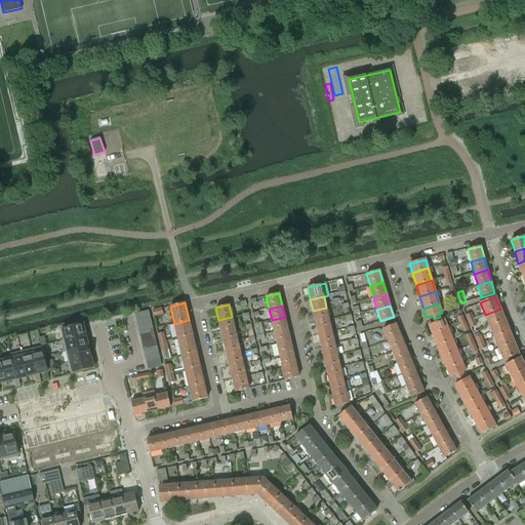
[(316,323),(329,320),(326,308),(313,311),(316,323)]
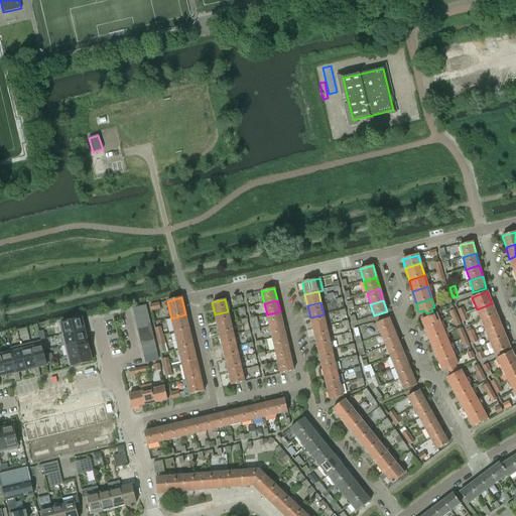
[(460,316),(465,313),(461,302),(456,304),(460,316)]
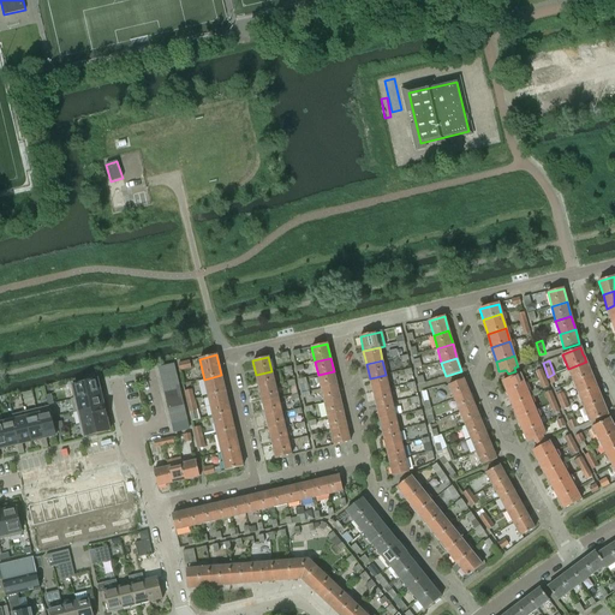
[(573,382),(591,375),(591,374),(591,371),(590,369),(589,368),(586,362),(568,369),(573,382)]
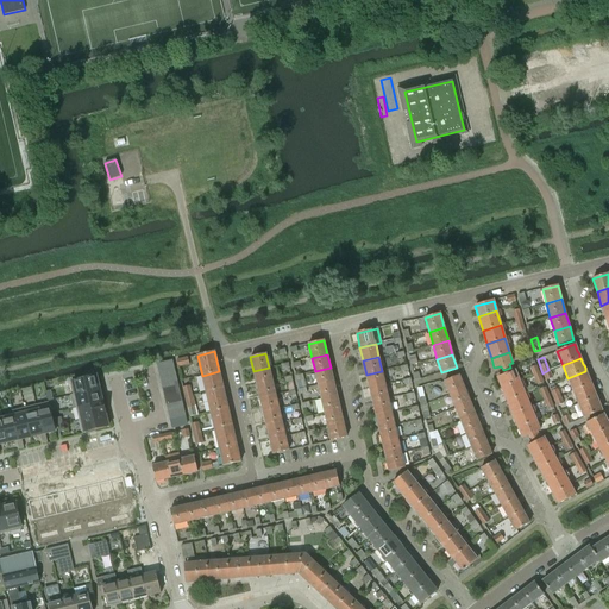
[(157,365),(159,372),(174,369),(171,362),(157,365)]
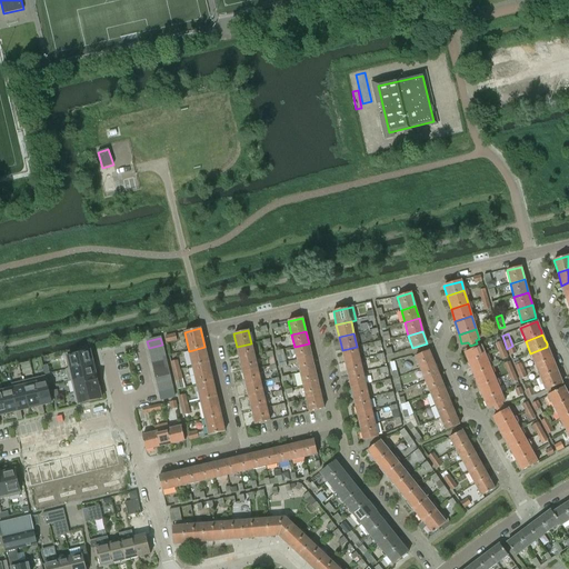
[(237,347),(240,360),(255,357),(251,343),(237,347)]
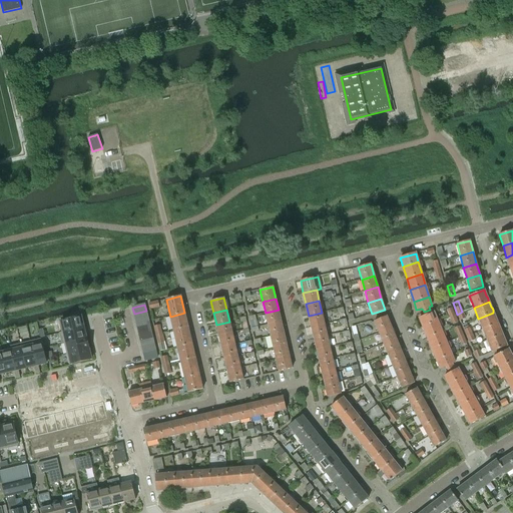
[(268,325),(281,322),(279,310),(266,313),(268,325)]
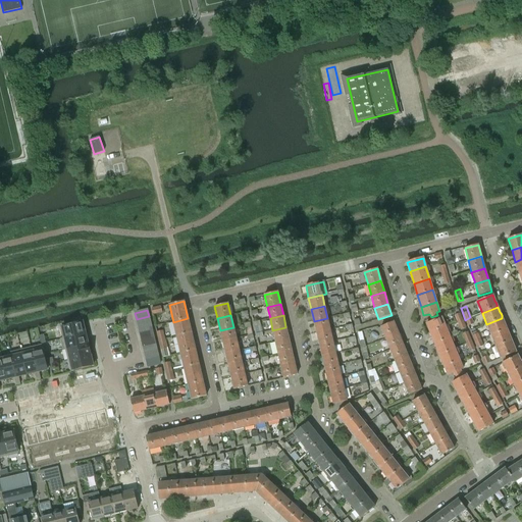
[(426,324),(430,332),(445,326),(441,318),(438,319),(437,315),(431,317),(432,321),(426,324)]
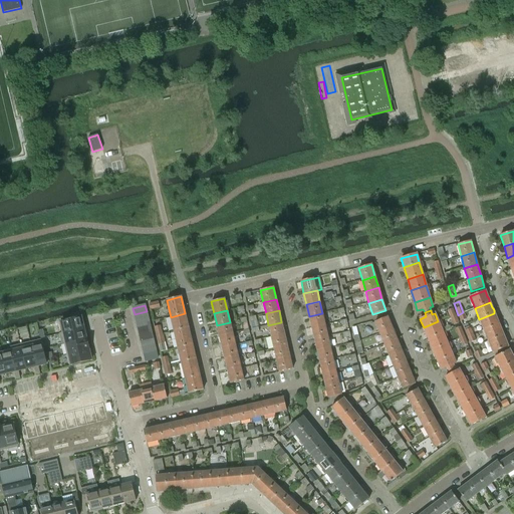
[(135,314),(137,321),(148,318),(147,311),(135,314)]
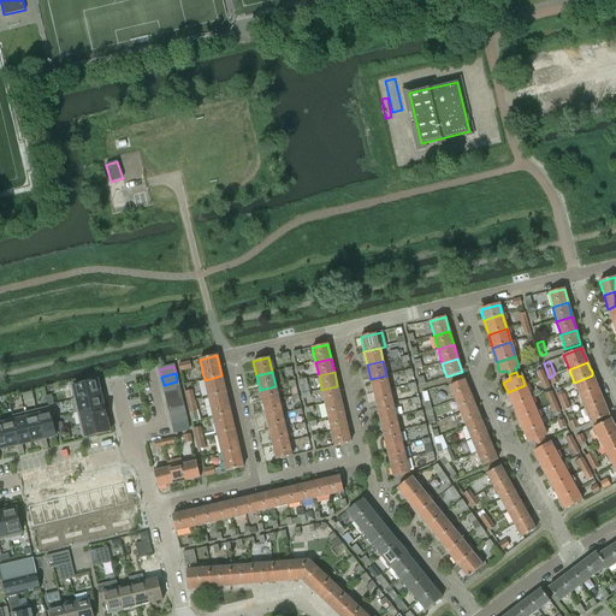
[(208,397),(226,392),(221,375),(205,380),(208,397)]
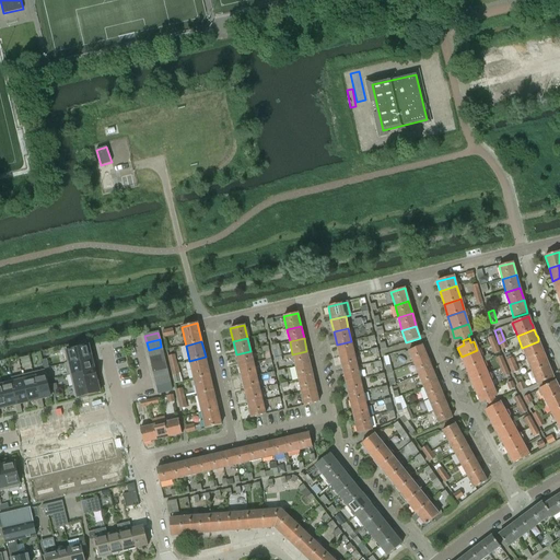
[(339,357),(354,353),(351,341),(337,345),(339,357)]
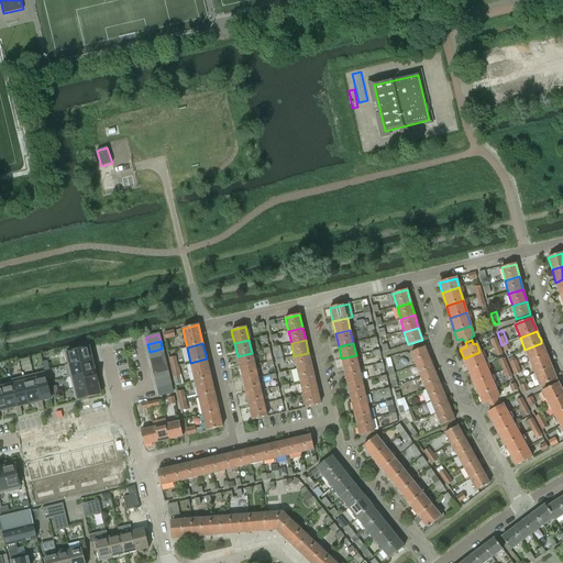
[(530,362),(547,355),(545,354),(545,352),(544,350),(543,349),(541,343),(525,350),(530,362)]
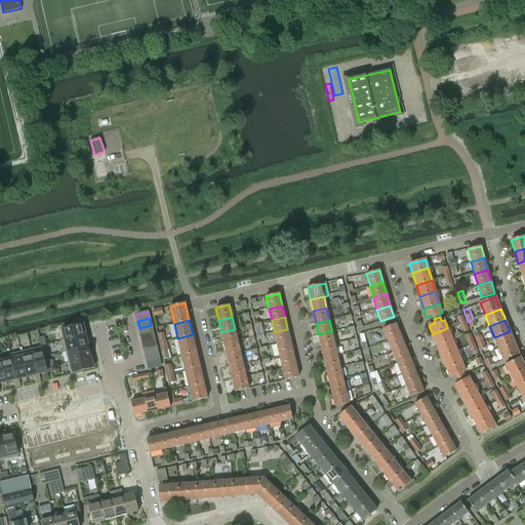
[(388,340),(400,335),(396,323),(382,329),(388,340)]
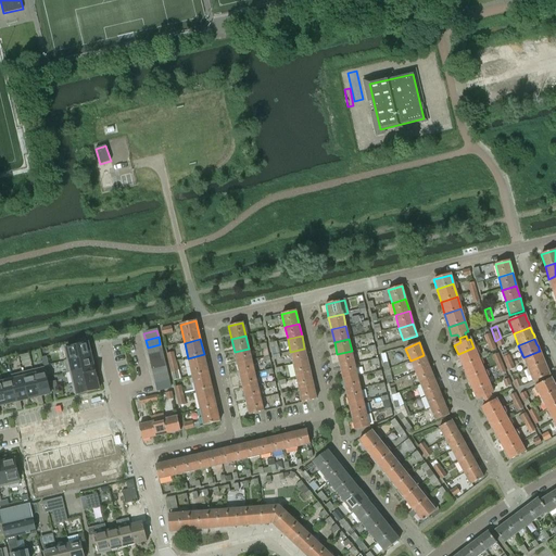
[(64,349),(66,361),(90,355),(88,343),(64,349)]
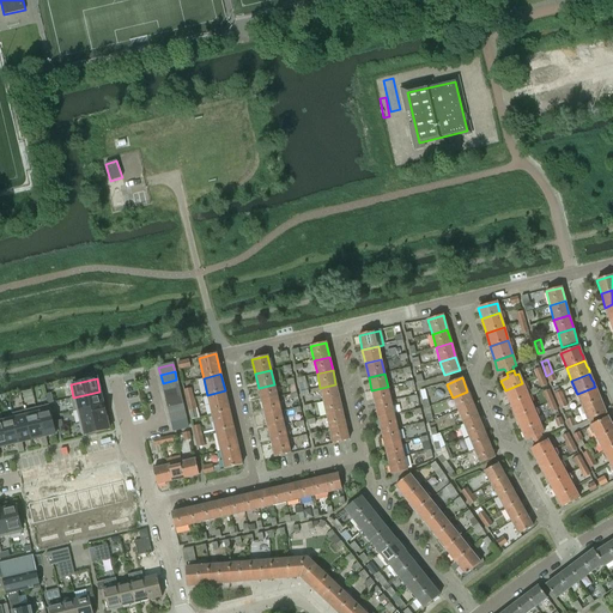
[(163,383),(164,392),(178,388),(176,380),(163,383)]
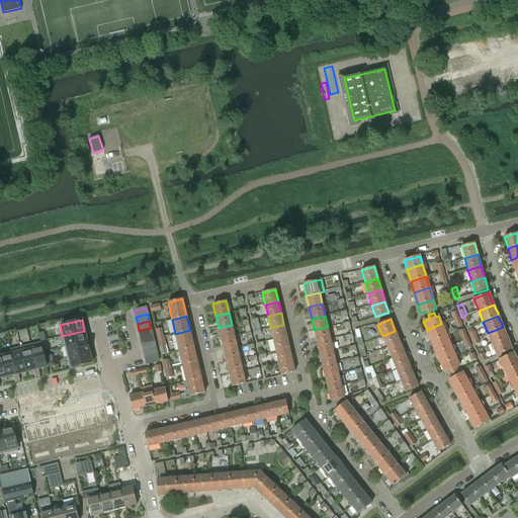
[(427,330),(431,341),(446,335),(441,324),(427,330)]
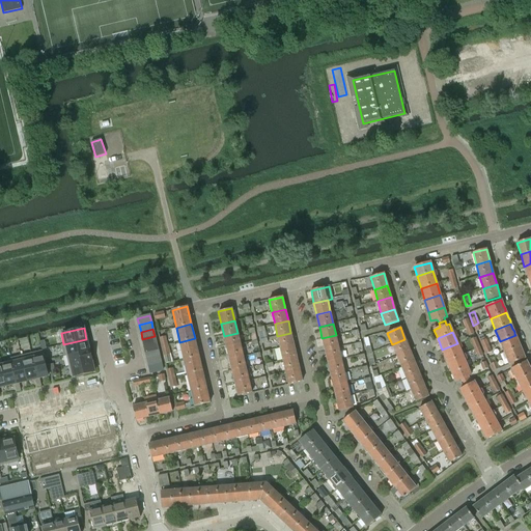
[(224,336),(227,347),(241,344),(238,333),(224,336)]
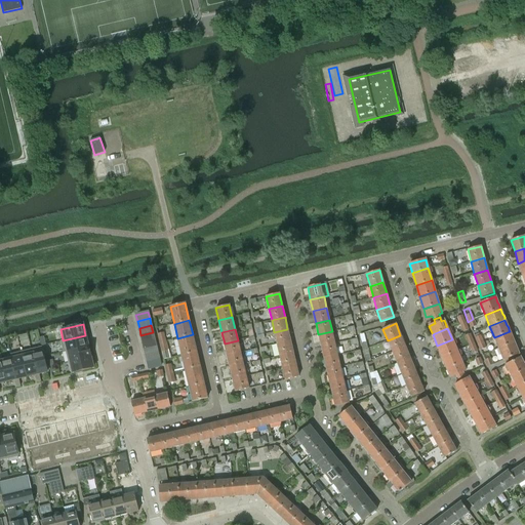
[(277,344),(290,340),(287,329),(274,332),(277,344)]
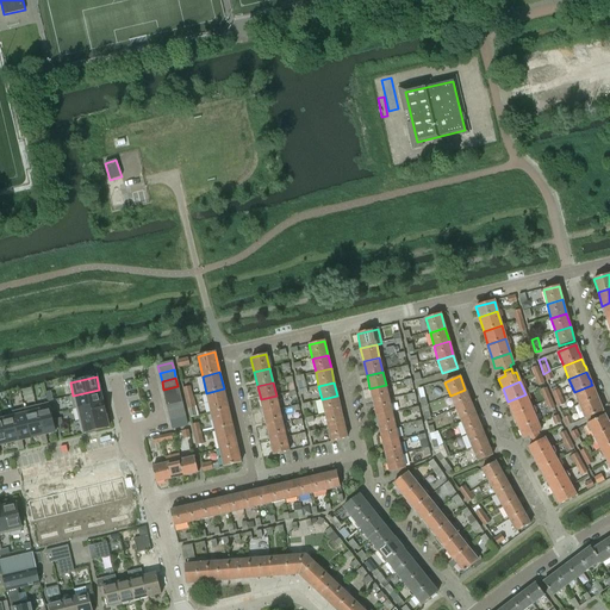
[(373,403),(388,399),(386,385),(369,388),(373,403)]
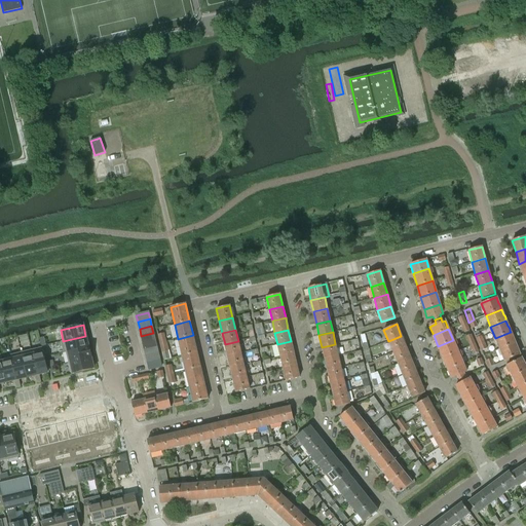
[(499,349),(515,343),(515,342),(515,340),(514,338),(513,337),(511,332),(495,338),(499,349)]
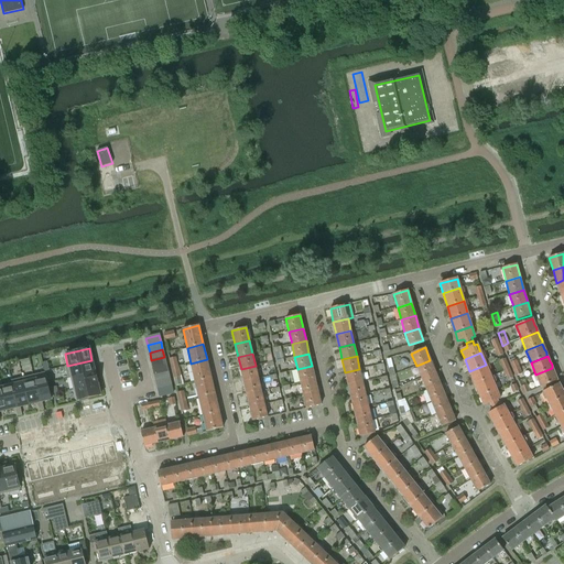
[(151,360),(153,367),(166,364),(164,357),(151,360)]
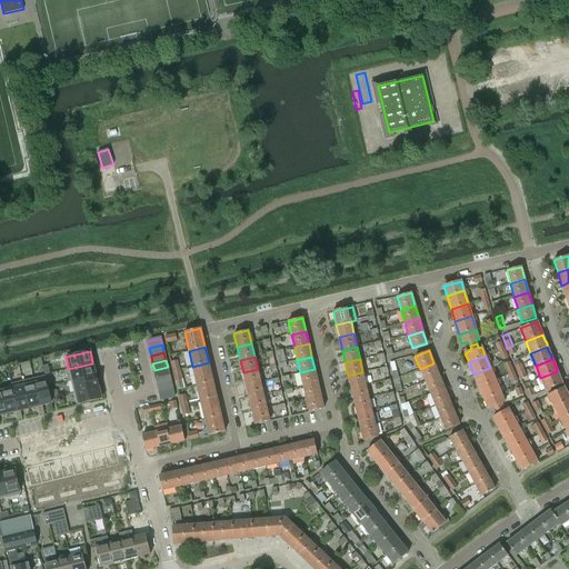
[(197,386),(213,381),(209,362),(192,367),(197,386)]
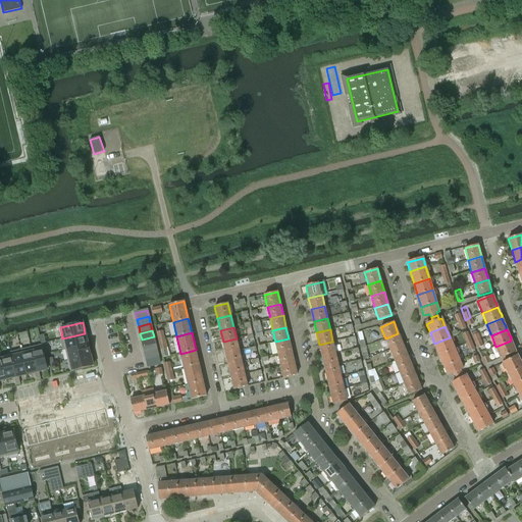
[(466,344),(471,342),(467,332),(463,334),(466,344)]
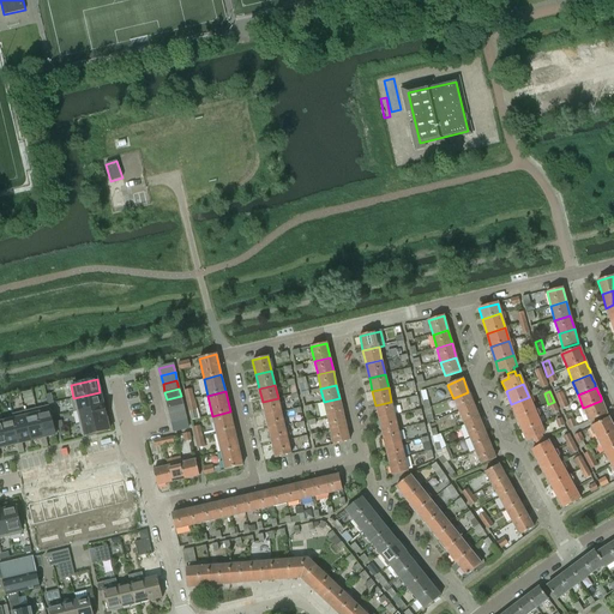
[(74,413),(77,411),(103,404),(100,392),(73,398),(71,398),(74,413)]
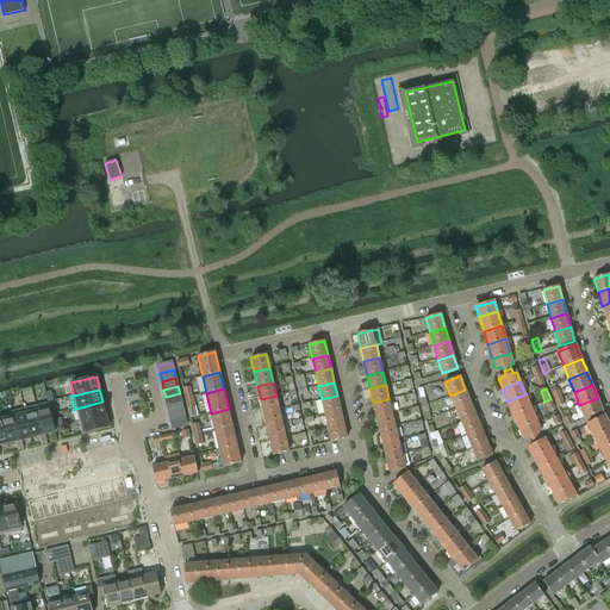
[(465,390),(450,396),(456,409),(471,403),(465,390)]
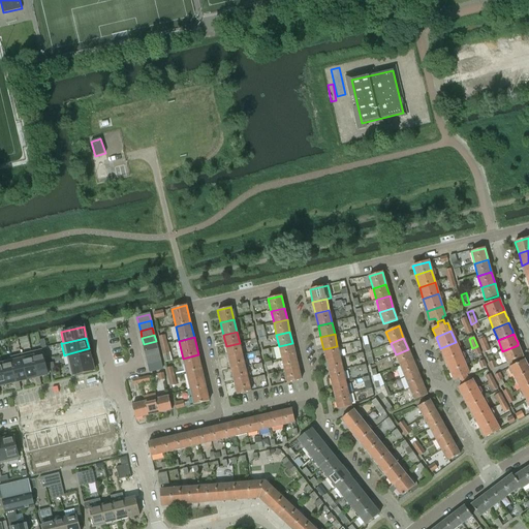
[(144,344),(145,351),(157,348),(156,341),(144,344)]
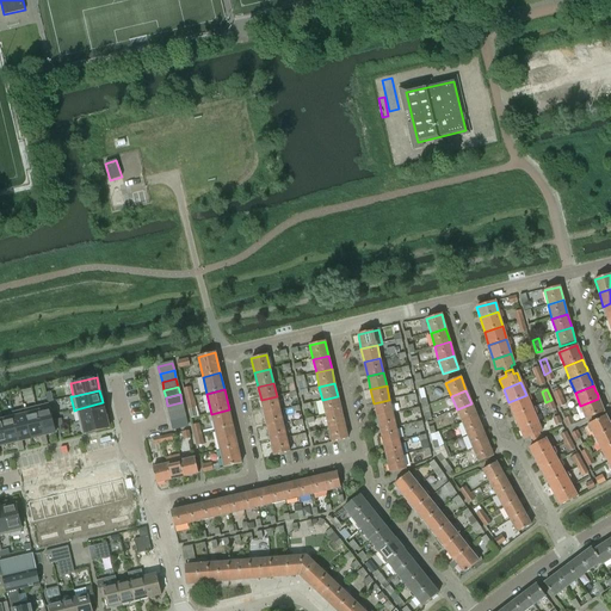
[(508,402),(514,415),(532,408),(526,395),(508,402)]
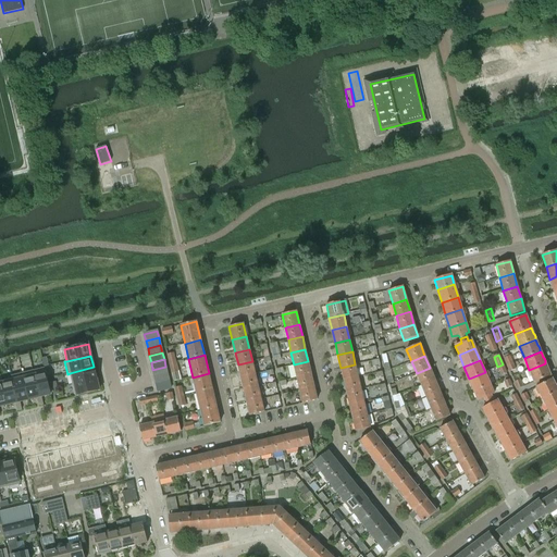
[(238,364),(240,378),(255,374),(252,361),(238,364)]
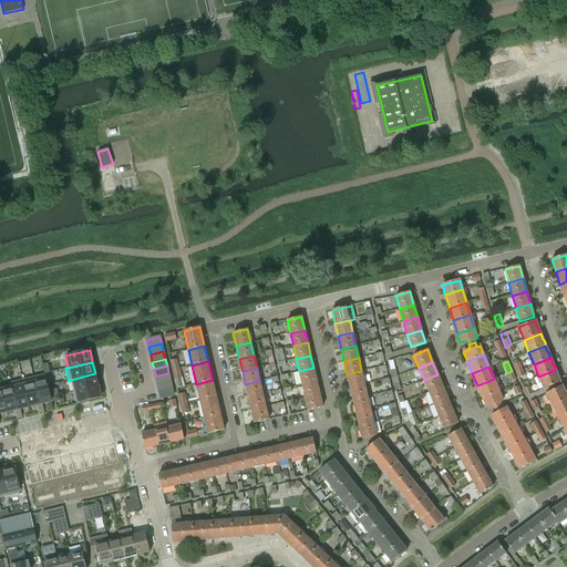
[(302,384),(317,381),(313,368),(299,371),(302,384)]
